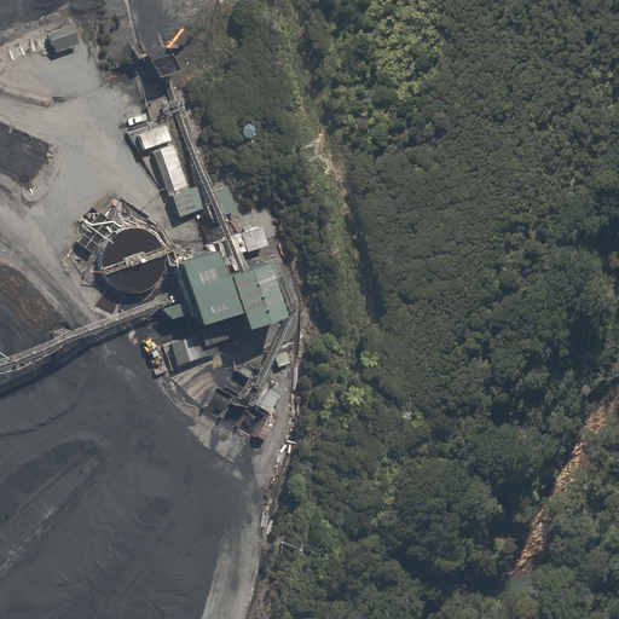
[(73,27),(50,34),(53,46),(77,39),(73,27)]
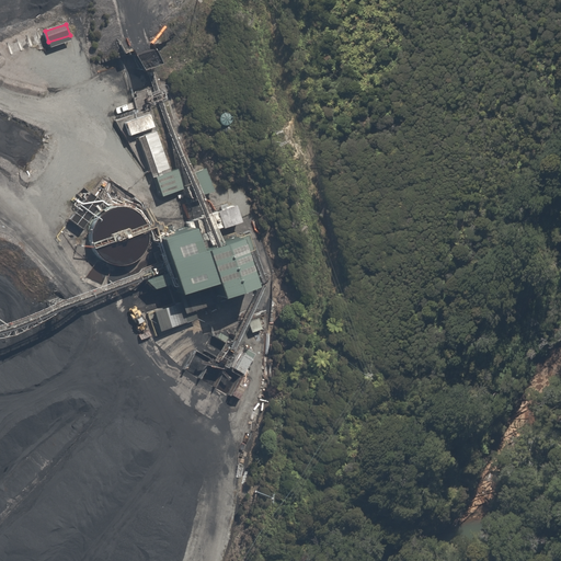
[(43,31),(6,43),(10,56),(47,44),(43,31)]
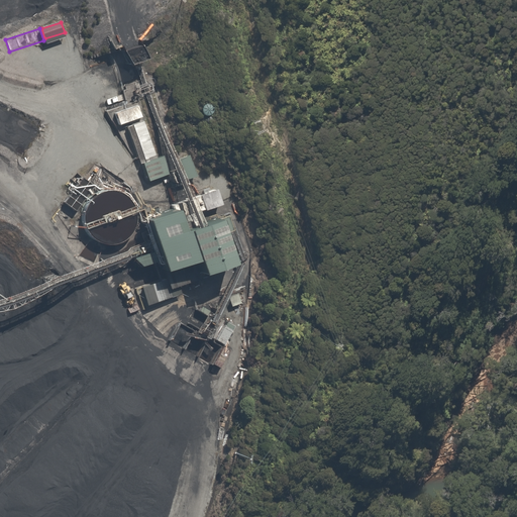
[(139,101),(109,111),(110,115),(116,113),(119,123),(116,124),(118,128),(128,125),(147,180),(159,177),(159,154),(139,101)]
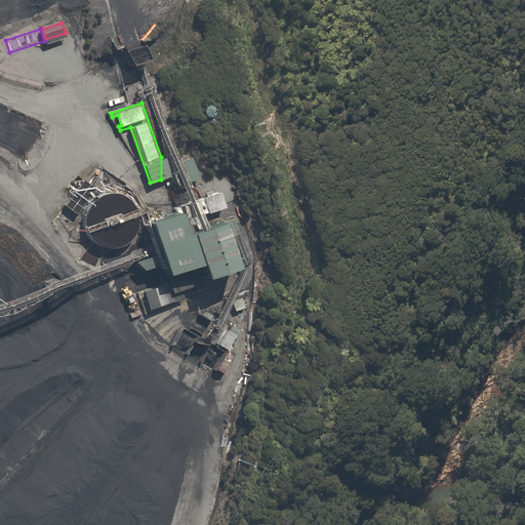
[(195,157),(179,160),(186,185),(201,180),(195,157)]
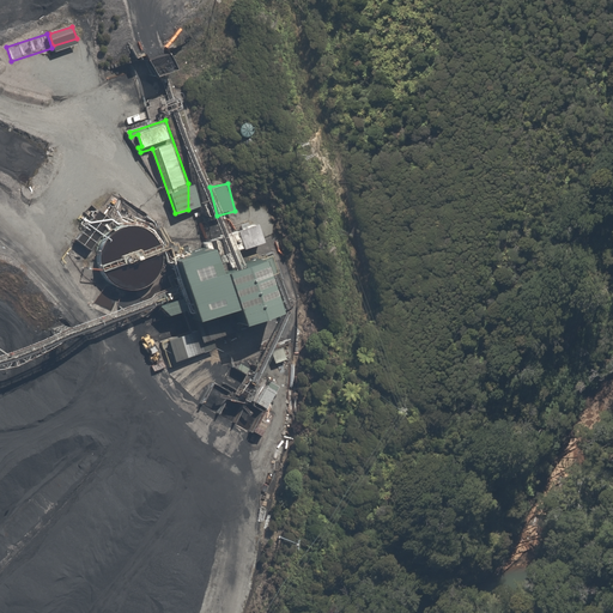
[(107,226),(93,216),(77,238),(90,249),(107,226)]
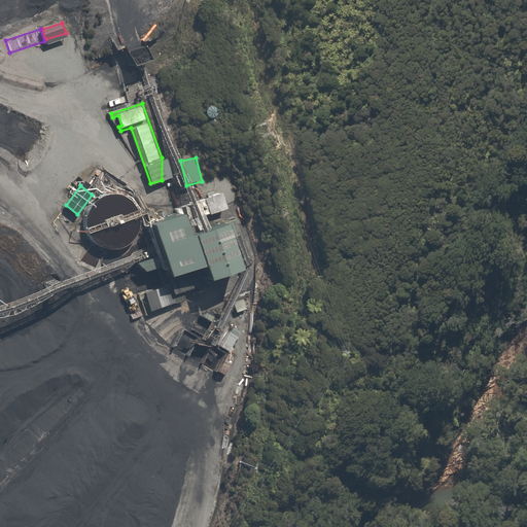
[(86,231),(88,233),(92,239),(93,239),(94,241),(96,242),(98,244),(100,245),(102,246),(105,246),(107,247),(109,247),(112,248),(114,247),(116,247),(119,247),(121,246),(124,245),(126,244),(128,243),(130,242),(132,240),(133,238),(135,236),(136,234),(137,232),(138,230),(139,227),(140,225),(140,222),(140,220),(140,218),(140,215),(139,213),(139,211),(138,209),(137,206),(136,204),(134,203),(133,201),(131,199),(129,198),(127,196),(125,195),(123,194),(120,194),(117,192),(115,192),(113,191),(110,192),(108,192),(106,192),(103,194),(101,195),(99,196),(97,197),(95,198),(93,200),(92,202),(90,204),(89,206),(88,208),(86,210),(85,212),(85,214),(84,217),(84,219),(84,221),(84,224),(85,226),(86,229),(86,231)]
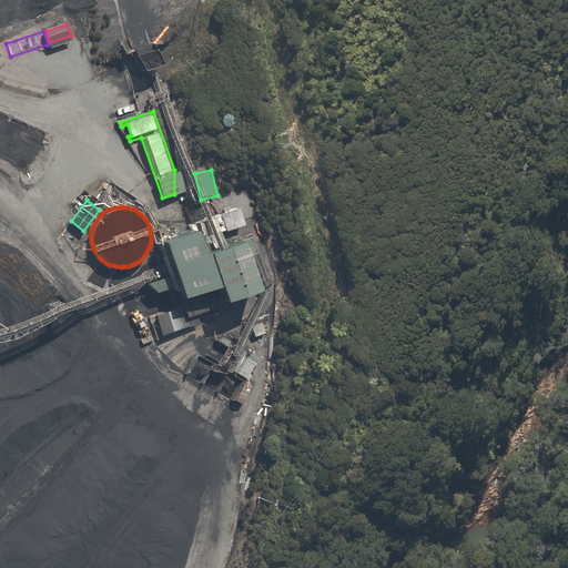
[(191,225),(155,239),(178,294),(212,281),(191,225)]
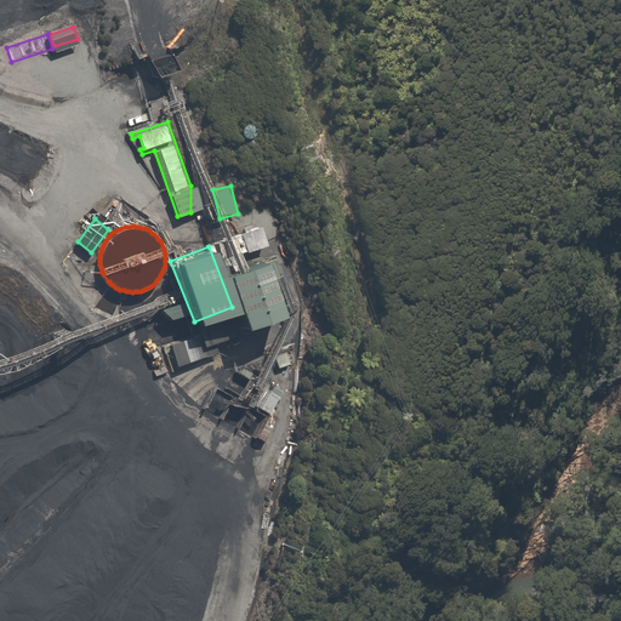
[(260,257),(223,269),(220,271),(239,324),(277,311),(265,278),(280,273),(273,255),(261,260),(260,257)]
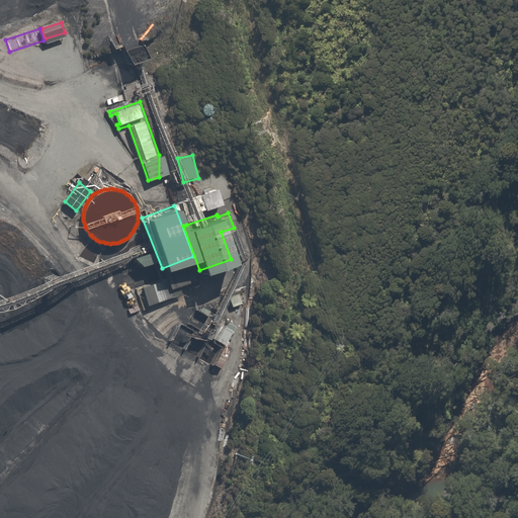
[(160,279),(142,286),(149,306),(184,291),(181,282),(164,289),(160,279)]
